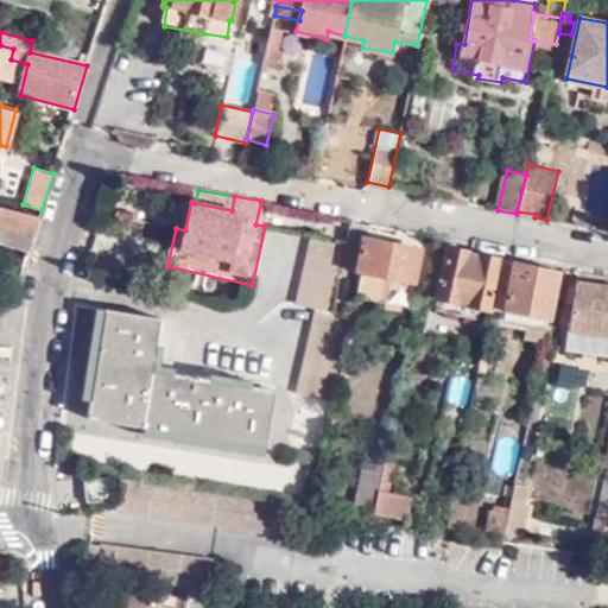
[(181,200),(176,228),(185,230),(191,202),(181,200)]
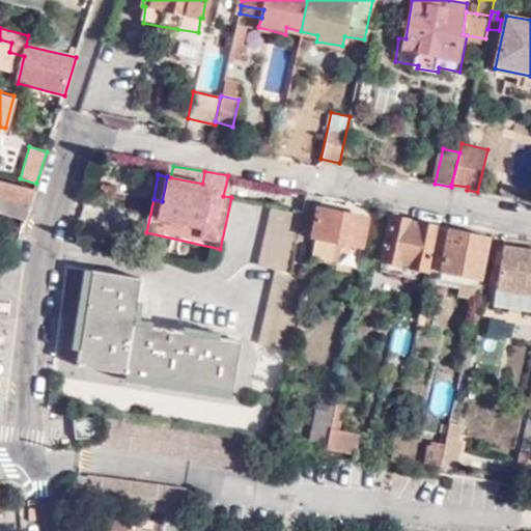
[(34,189),(0,179),(0,214),(24,220),(34,189)]
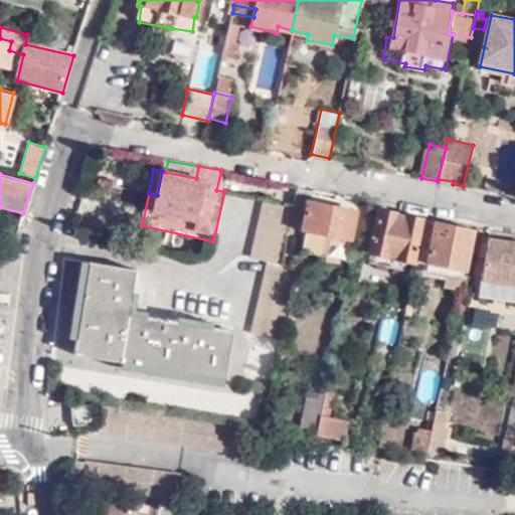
[(254,334),(281,340),(297,267),(280,264),(292,205),(262,199),(250,258),(272,262),(254,334)]
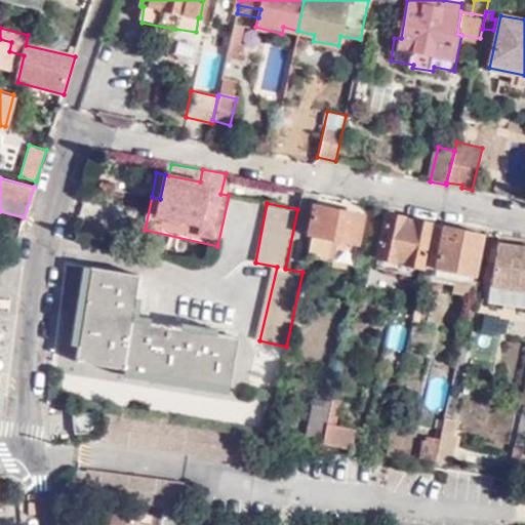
[(355,244),(361,214),(312,204),(306,235),(310,236),(306,255),(331,260),(334,240),(355,244)]
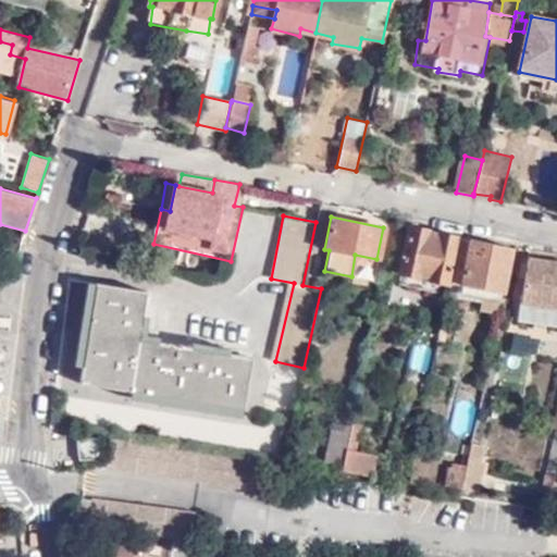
[(446,283),(457,236),(409,225),(398,271),(401,272),(399,284),(441,293),(444,282),(446,283)]
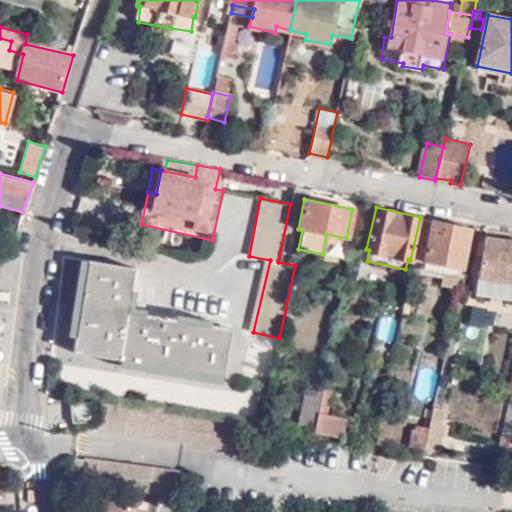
[(422,218),(412,258),(423,261),(428,243),(423,242),(425,235),(429,236),(433,219),(423,217),(422,218)]
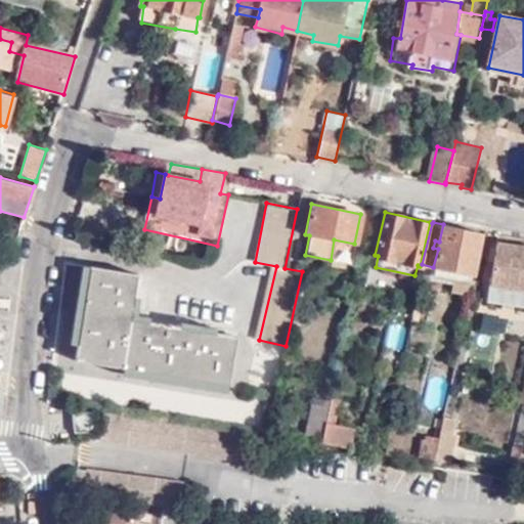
[(438,249),(433,267),(451,270),(446,290),(465,295),(480,232),(443,224),(439,242),(435,241),(433,248),(438,249)]
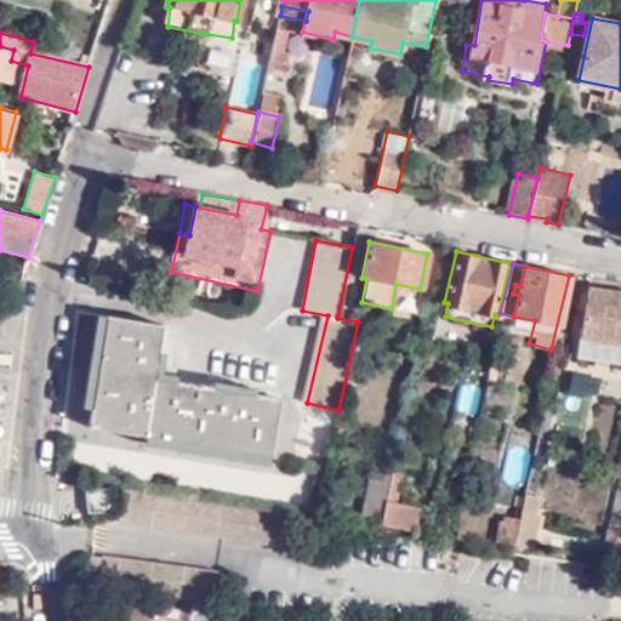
[(620,281),(590,277),(577,357),(620,362),(620,281)]
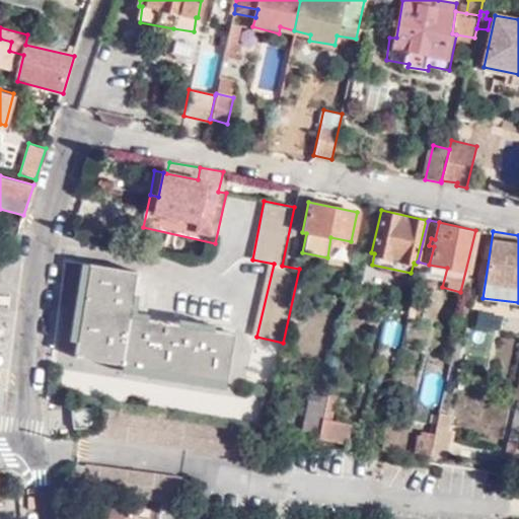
[(132,304),(138,272),(89,264),(74,356),(226,382),(234,334),(202,328),(203,322),(191,320),(190,326),(130,316),(131,313),(137,314),(138,304),(132,304)]
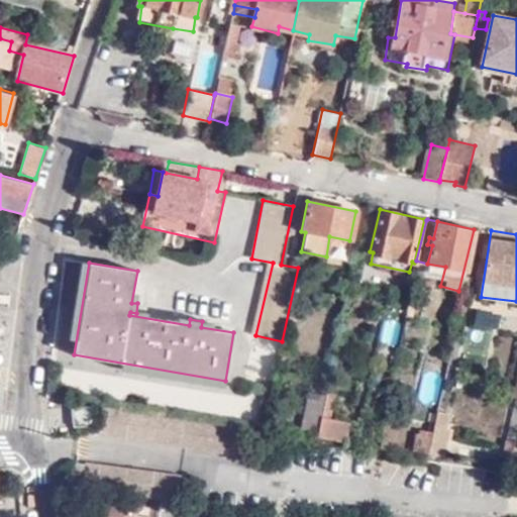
[(494,354),(494,310),(468,310),(469,354),(494,354)]
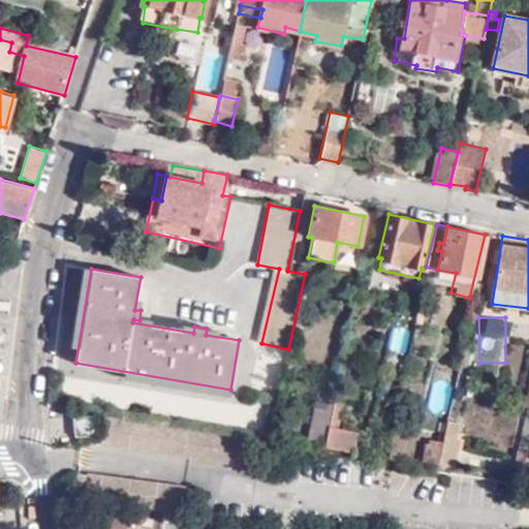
[(333,405),(323,445),(353,453),(359,432),(338,428),(343,407),(333,405)]
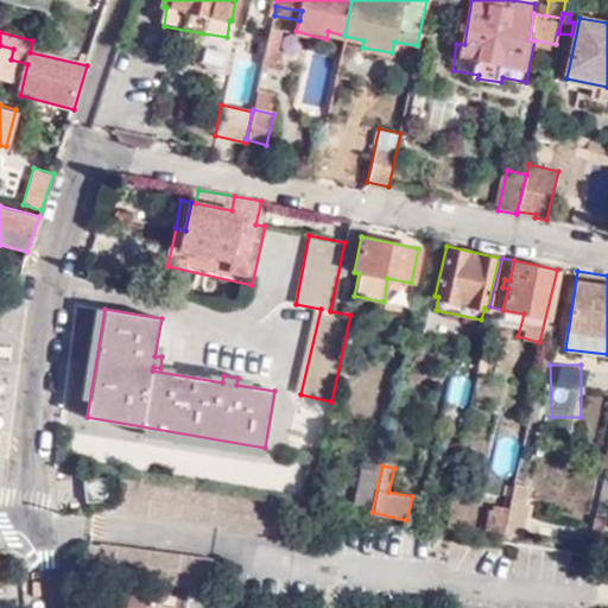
[(84,500),(109,499),(108,475),(83,477),(84,500)]
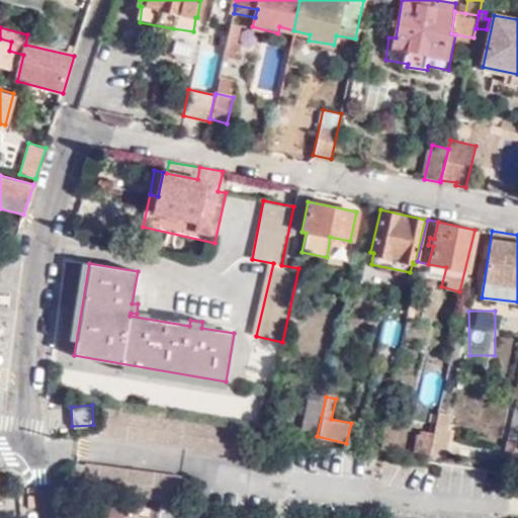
[(434,432),(429,455),(445,457),(451,430),(447,429),(450,414),(439,411),(434,432)]
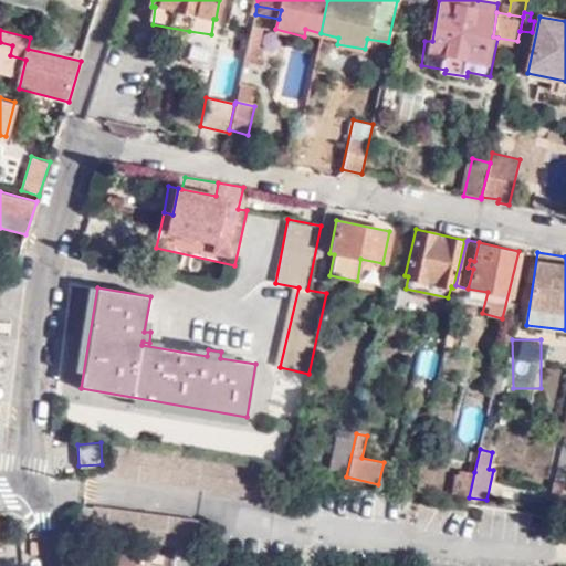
[(422,458),(416,489),(430,491),(437,460),(422,458)]
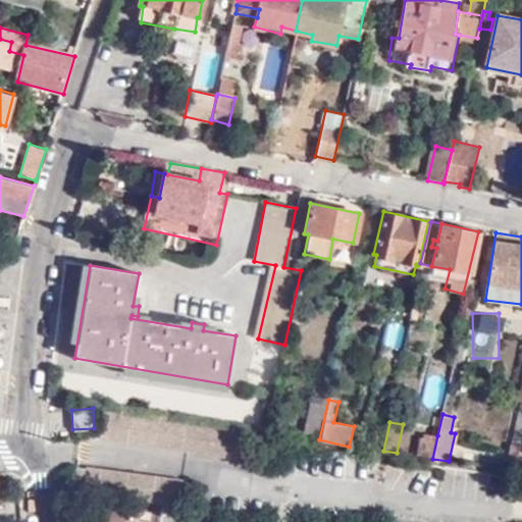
[(417,436),(413,454),(424,457),(430,435),(423,433),(423,437),(417,436)]
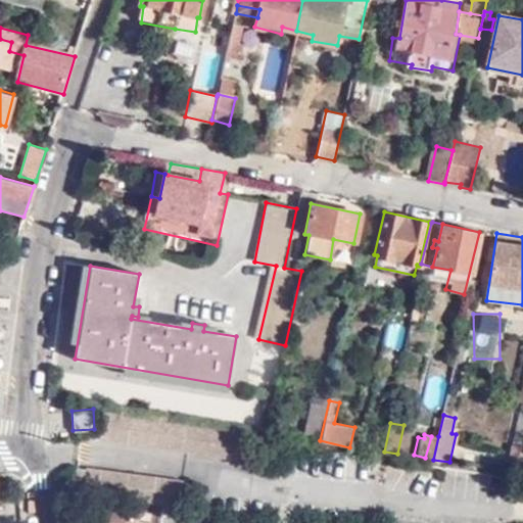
[(431,436),(425,458),(433,460),(438,436),(431,436)]
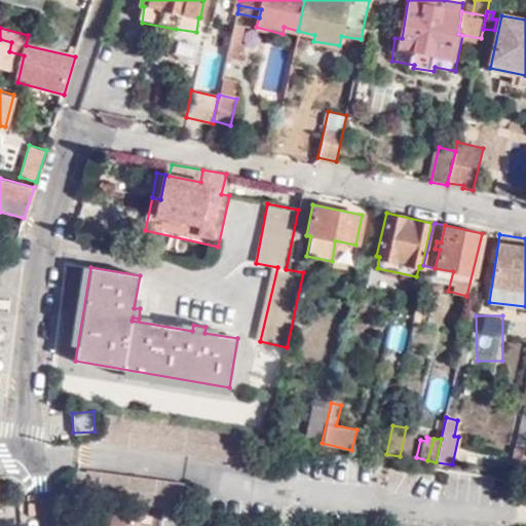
[(514,447),(509,470),(512,471),(517,451),(517,449),(517,448),(514,447)]
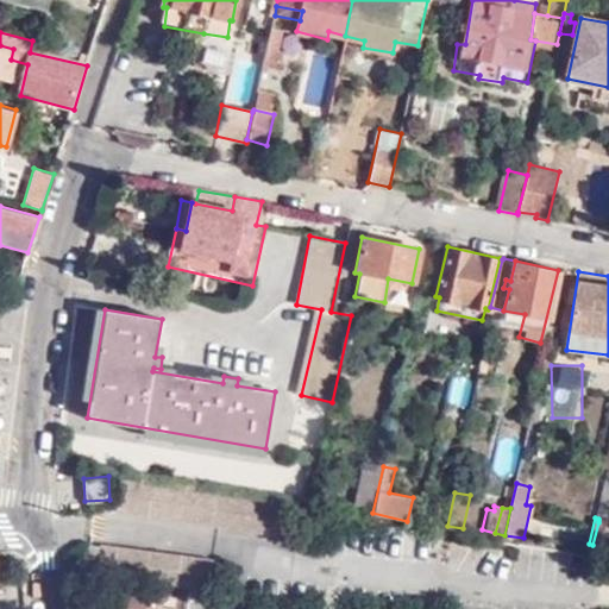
[(598,522),(592,545),(600,546),(606,520),(598,519),(598,520),(598,522)]
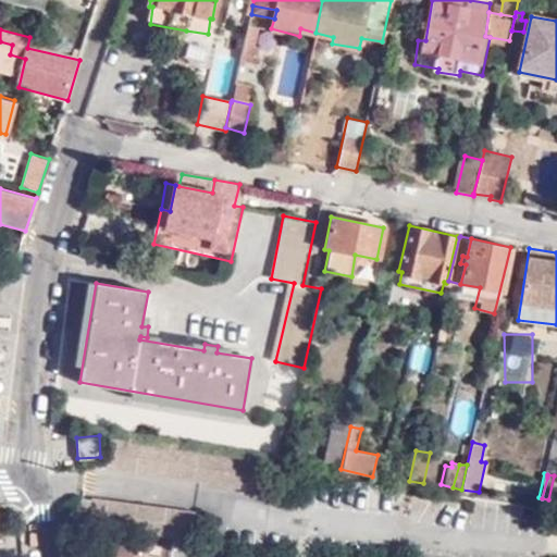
[(91,540),(88,556),(98,556),(101,541),(91,540)]
